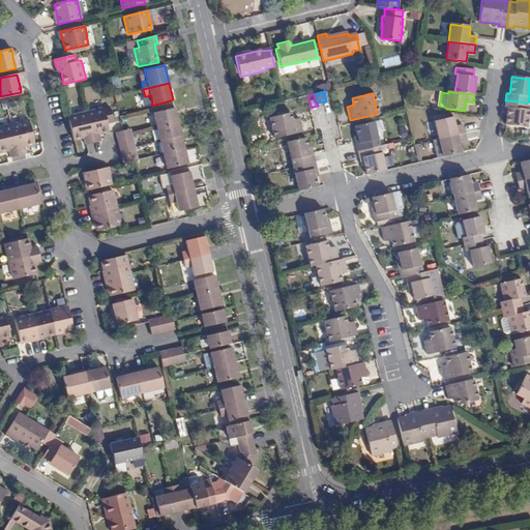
[(508,108),(505,124),(527,126),(529,111),(527,111),(528,102),(505,100),(505,108),(508,108)]
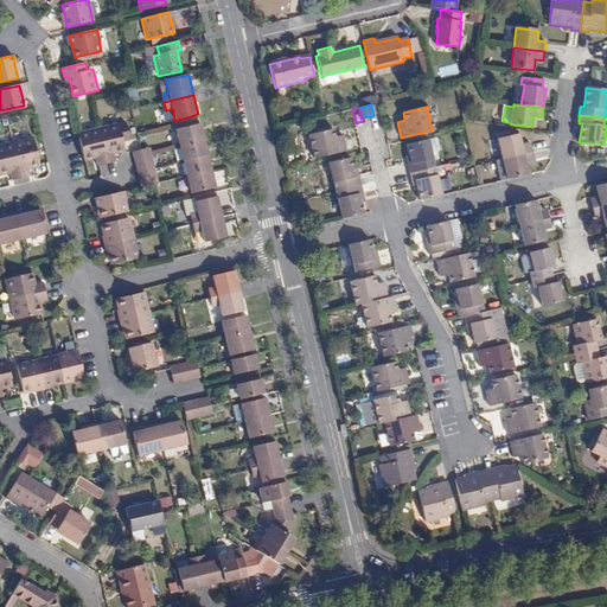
[(126,123),(98,129),(107,164),(115,161),(114,153),(125,151),(122,142),(129,140),(126,123)]
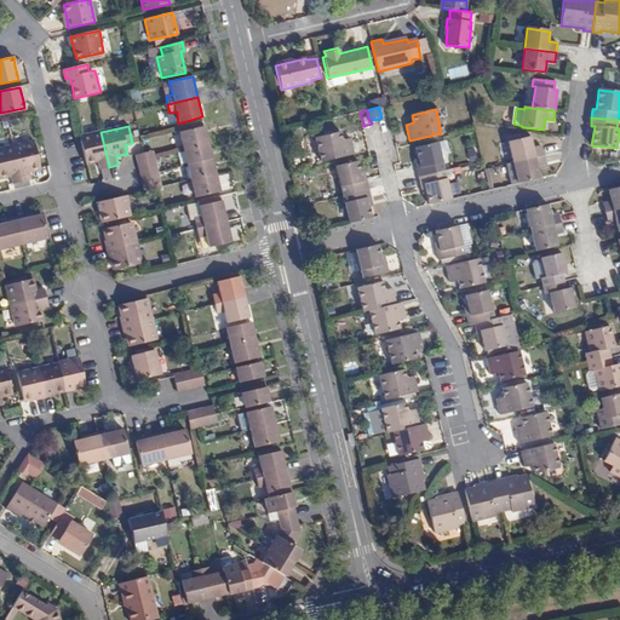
[(173,133),(178,151),(208,144),(204,126),(173,133)]
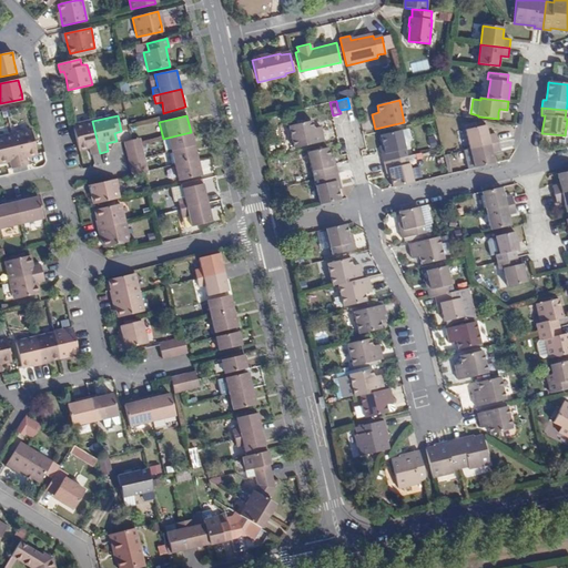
[(92,121),(73,125),(79,150),(89,148),(91,155),(95,154),(100,153),(92,121)]
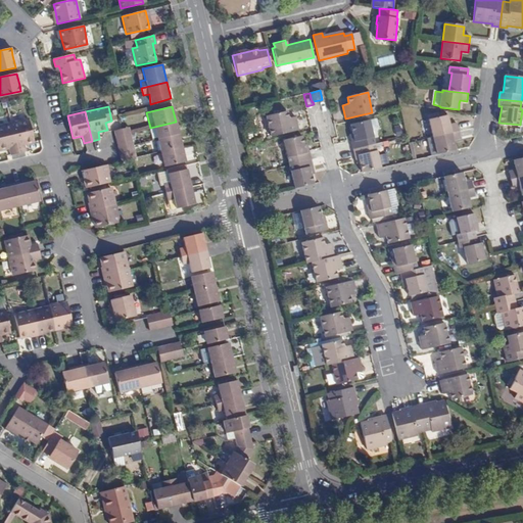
[(272,140),(300,133),(297,120),(290,122),(288,111),(267,115),(272,140)]
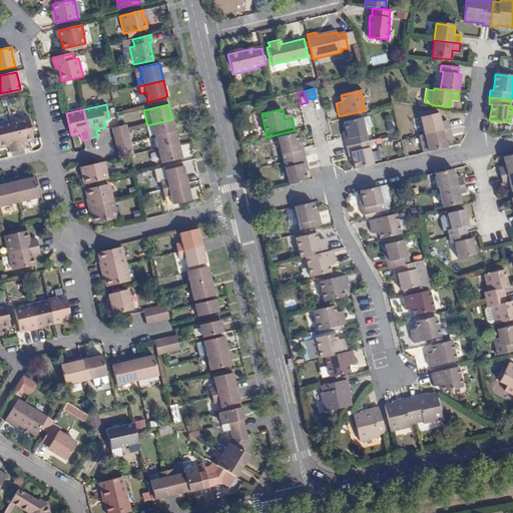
[(441,122),(440,120),(439,114),(431,115),(421,118),(425,134),(450,128),(448,120),(441,122)]
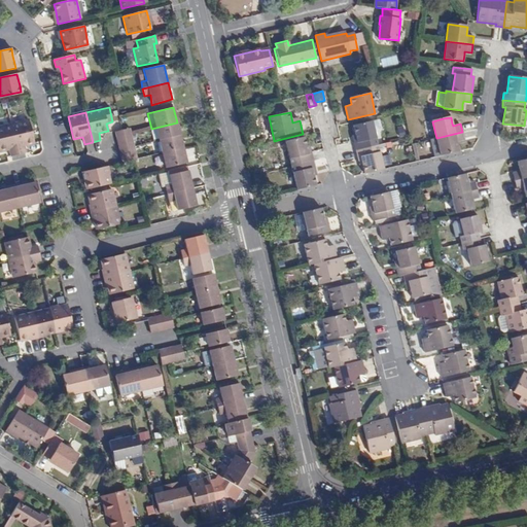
[(425,121),(429,137),(434,136),(431,120),(425,121)]
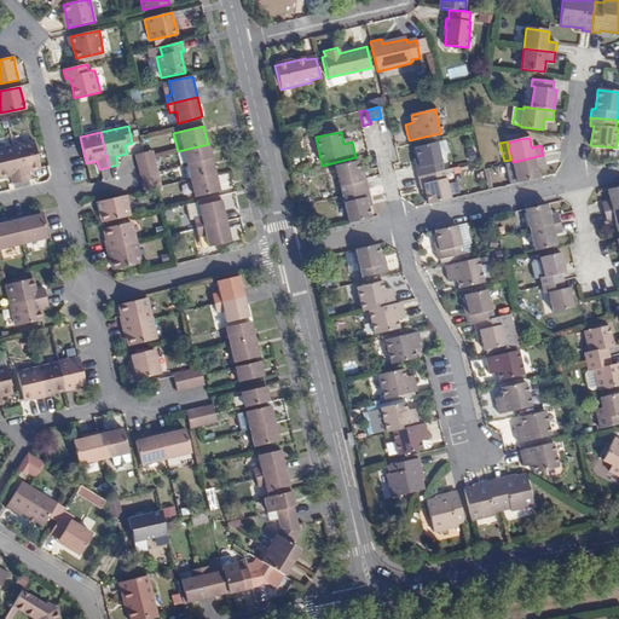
[(27,144),(13,148),(22,181),(30,179),(29,171),(40,168),(33,143),(27,144)]
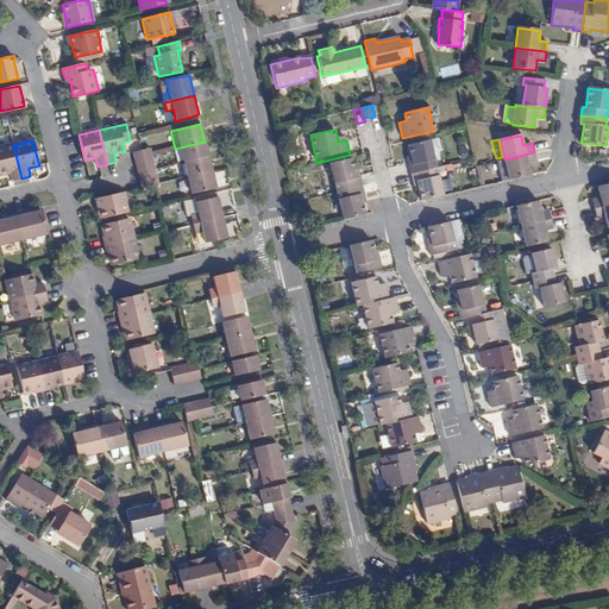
[(205,142),(175,149),(179,163),(208,156),(205,142)]
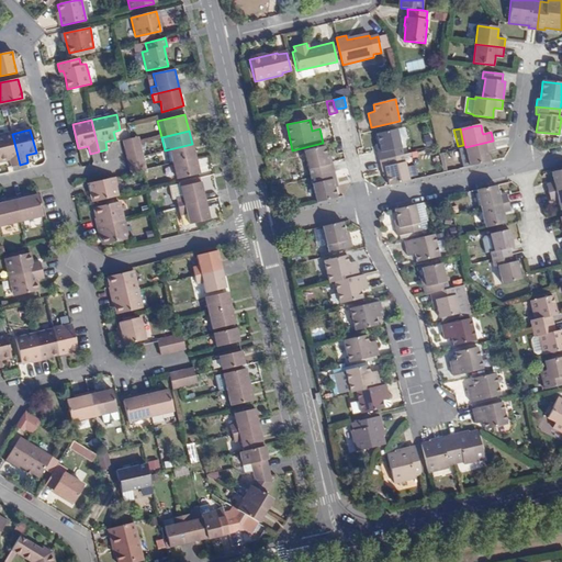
[(375,153),(378,160),(402,155),(396,133),(377,137),(378,143),(380,152),(375,153)]
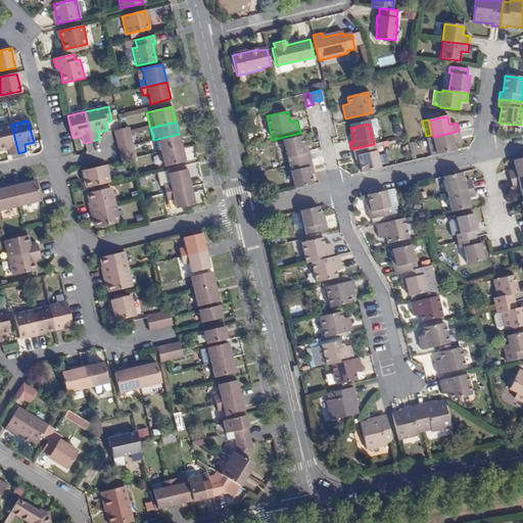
[(18,153),(11,125),(0,127),(0,149),(9,148),(10,155),(18,153)]
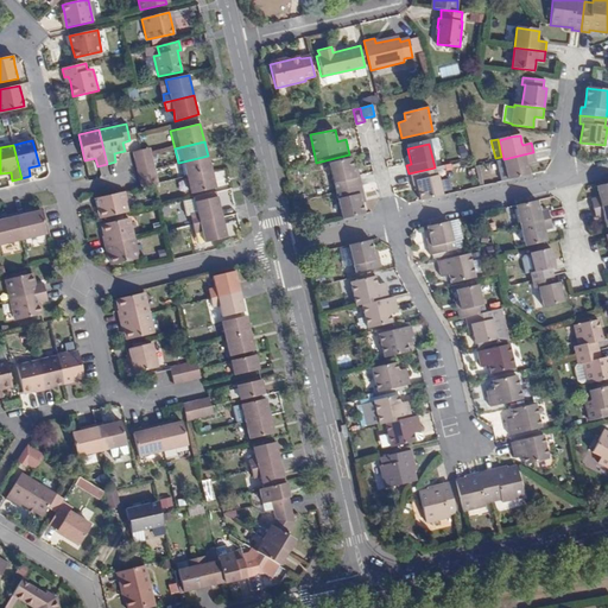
[(151,149),(133,152),(135,162),(152,157),(151,149)]
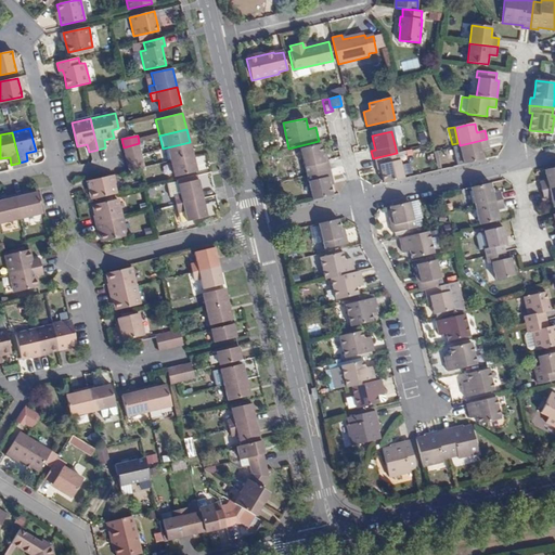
[(488,147),(487,139),(460,145),(464,164),(483,159),(480,150),(488,147)]
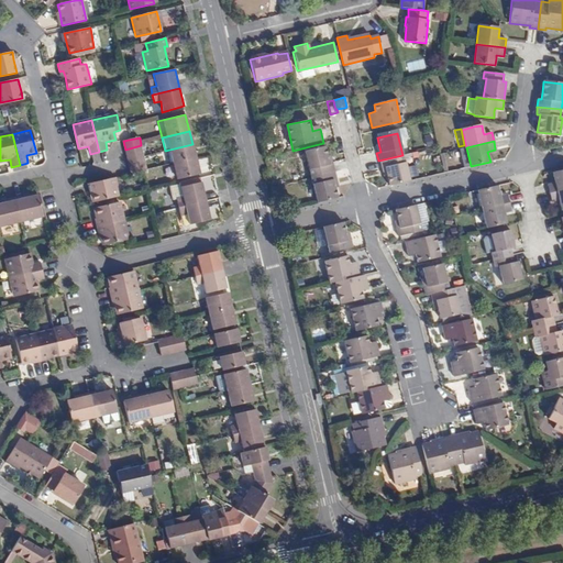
[(192,144),(165,151),(168,165),(196,158),(192,144)]
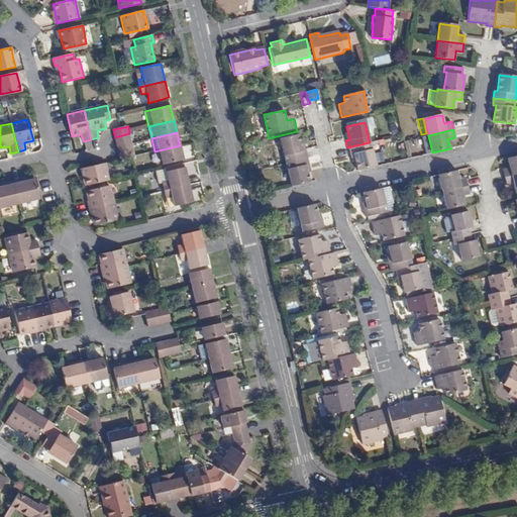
[(129,133),(115,137),(116,144),(131,140),(129,133)]
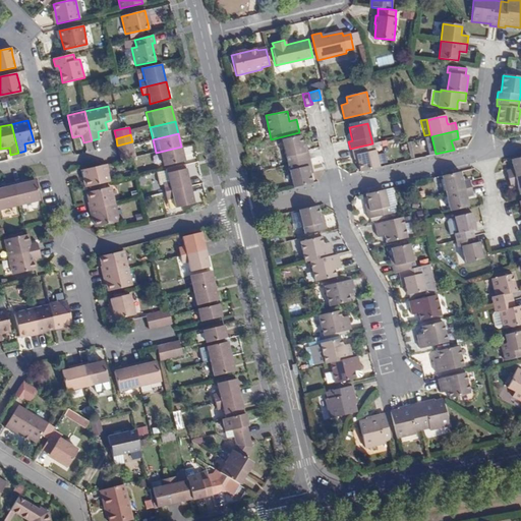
[(287,164),(309,159),(307,151),(304,152),(302,143),(300,135),(282,139),(287,164)]
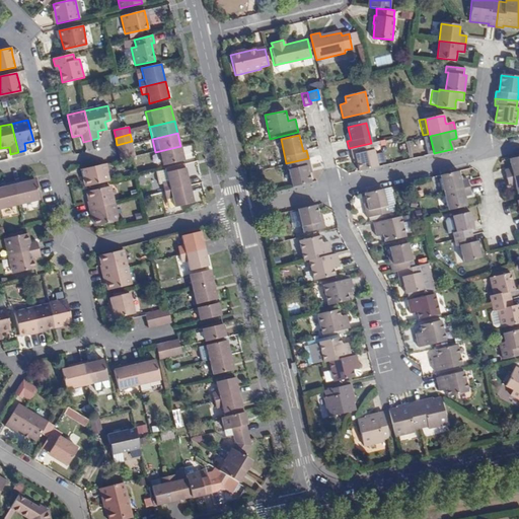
[(132,141),(117,145),(119,152),(134,149),(132,141)]
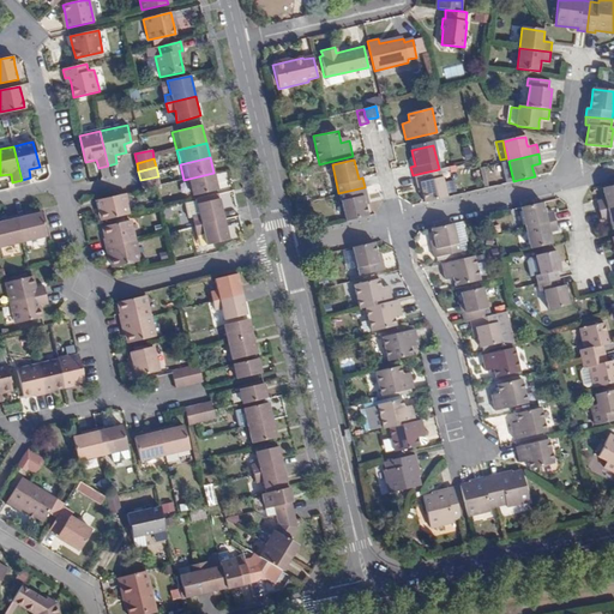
[(421,192),(423,203),(445,198),(439,169),(413,175),(414,184),(419,182),(421,192)]
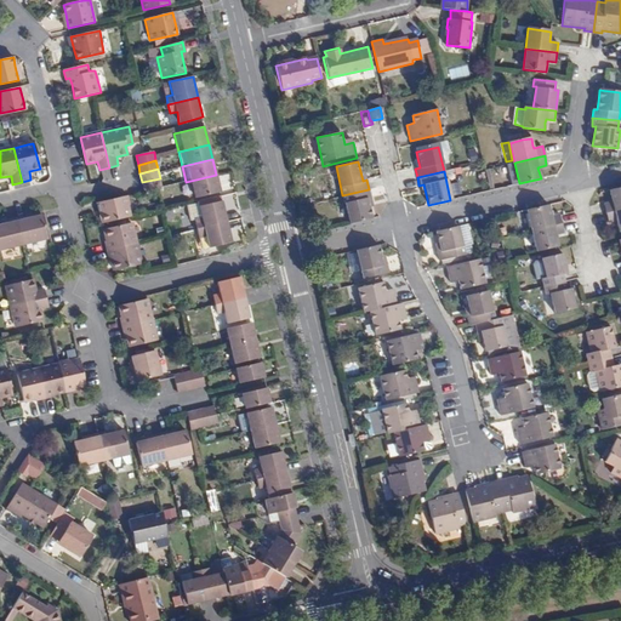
[(216,175),(186,182),(177,184),(181,201),(220,193),(216,175)]
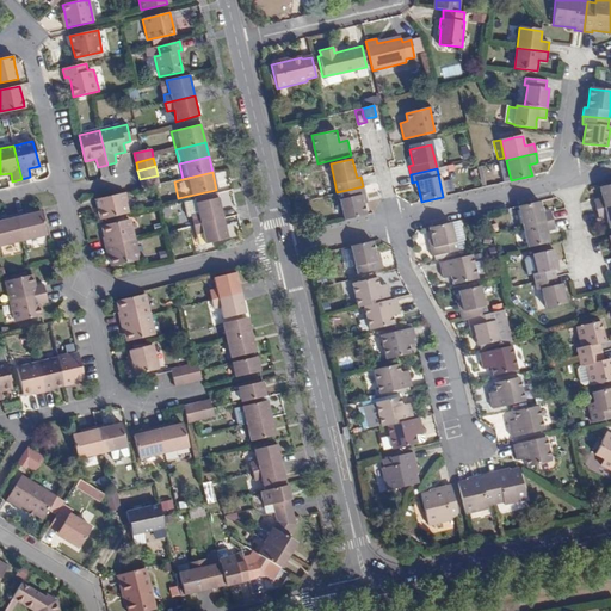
[(158,176),(140,179),(142,189),(155,185),(159,184),(158,176)]
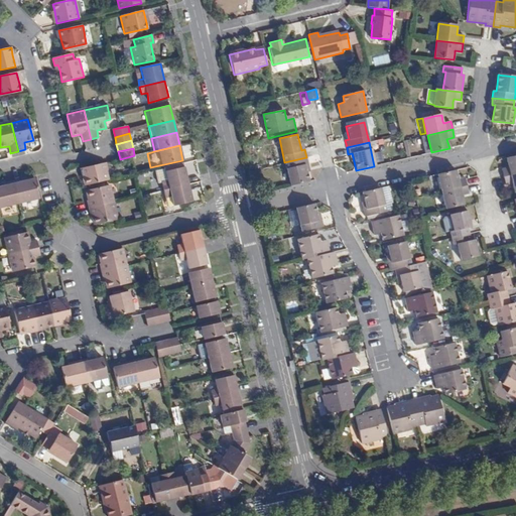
[(504,177),(515,173),(515,155),(506,158),(509,167),(502,169),(504,177)]
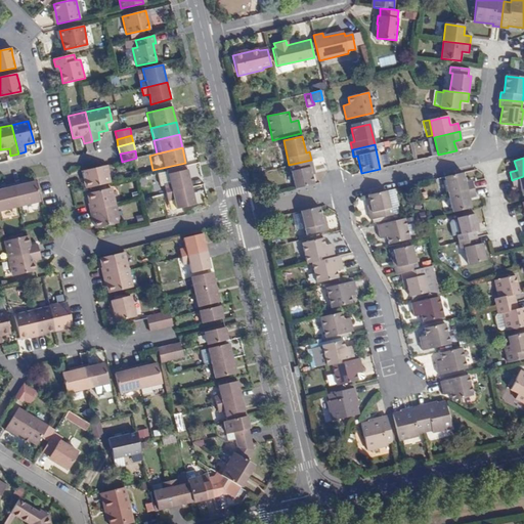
[(313,166),(311,160),(289,165),(295,189),(314,184),(312,175),(310,167),(313,166)]
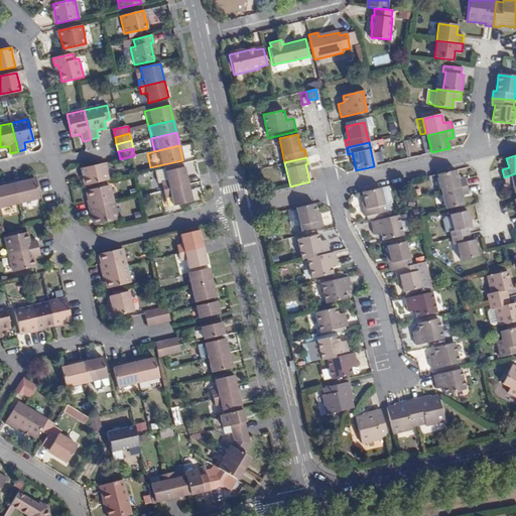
[(108,169),(107,162),(102,163),(82,168),(84,176),(86,185),(108,180),(106,170),(108,169)]
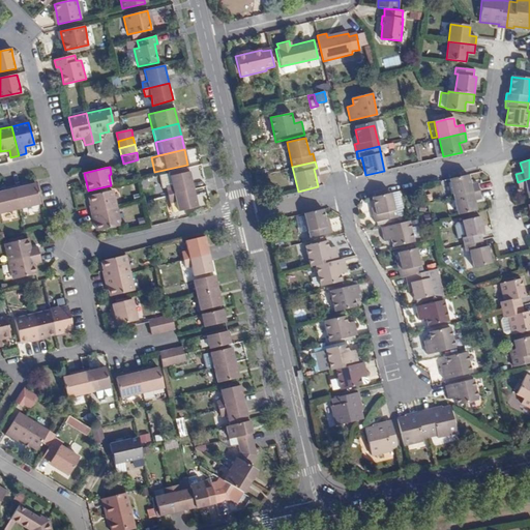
[(166,187),(168,196),(194,189),(189,171),(168,176),(168,173),(156,175),(159,188),(166,187)]
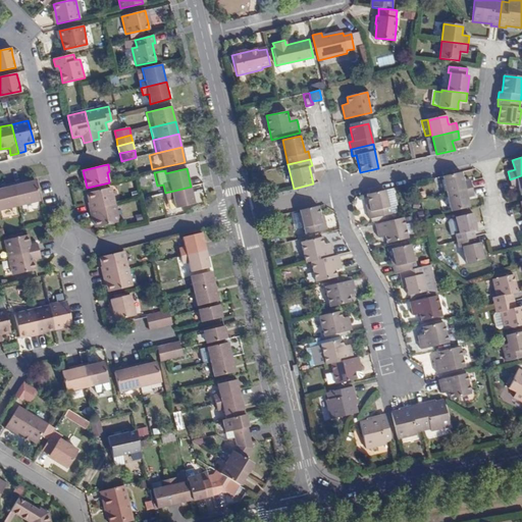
[(441,176),(446,194),(472,188),(470,179),(463,181),(461,172),(441,176)]
